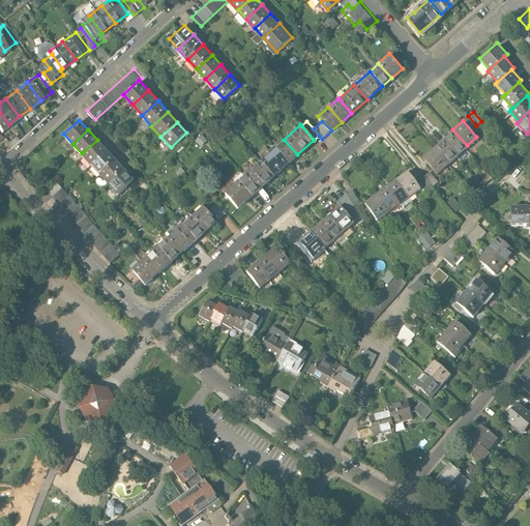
[(457,154),(467,145),(452,129),(442,139),(457,154)]
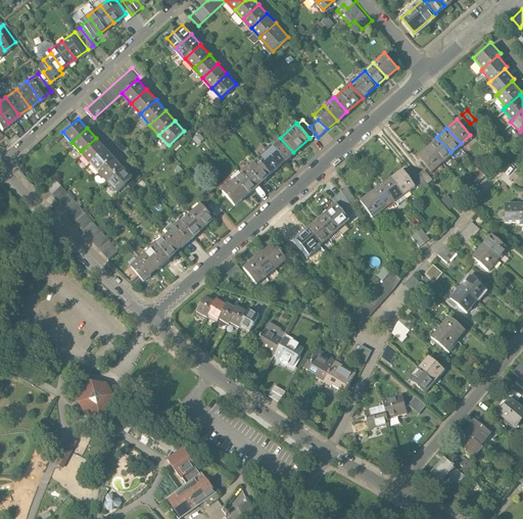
[(204,137),(199,131),(193,137),(198,142),(204,137)]
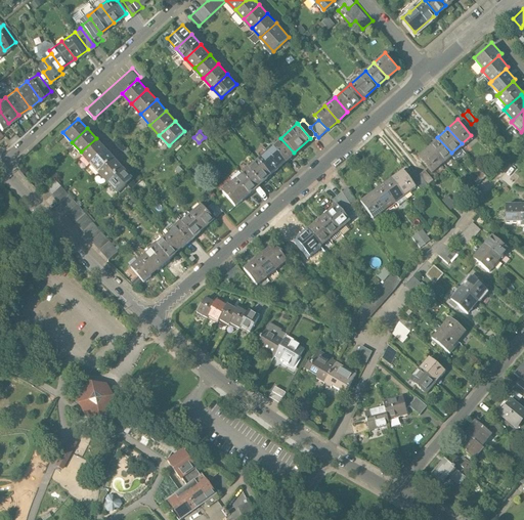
[(437,137),(428,145),(442,161),(451,153),(437,137)]
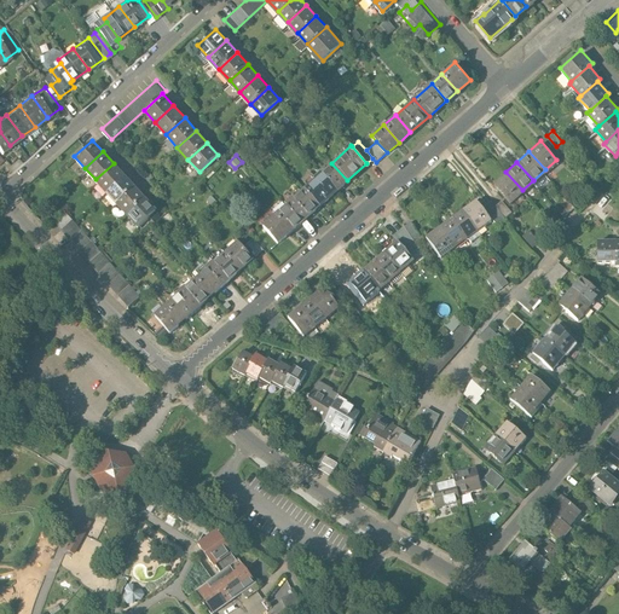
[(96,179),(106,191),(123,174),(114,163),(96,179)]
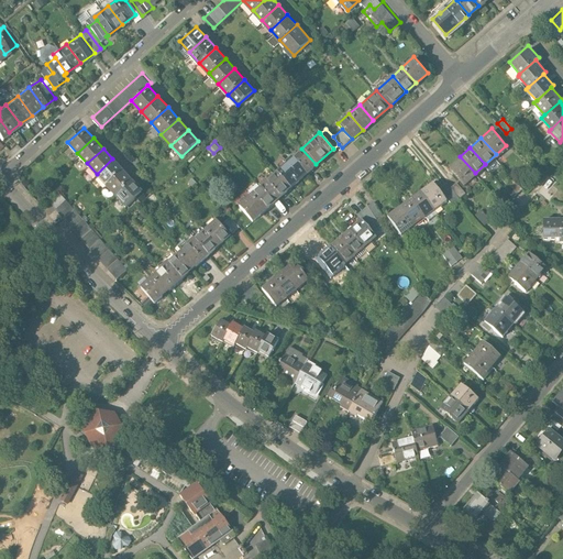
[(301,149),(291,157),(306,173),(316,164),(301,149)]
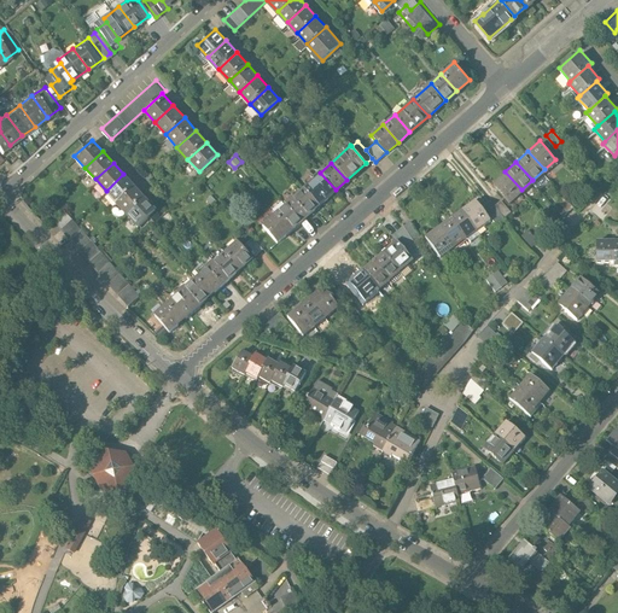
[(509,200),(522,190),(505,171),(493,182),(509,200)]
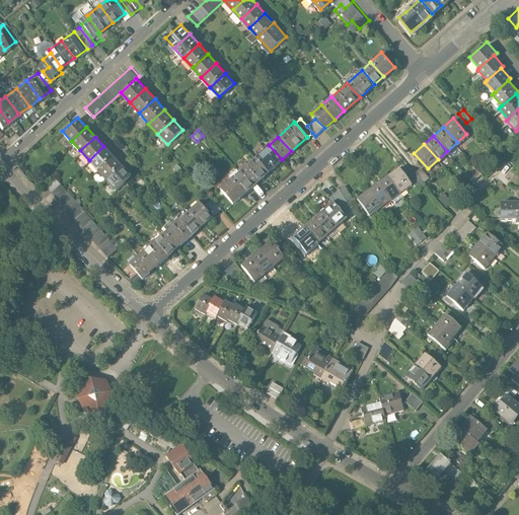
[(269,145),(253,158),(267,172),(282,159),(269,145)]
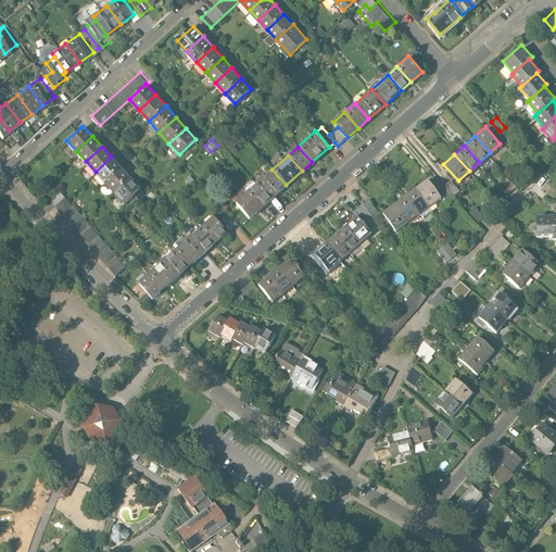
[(96,172),(104,182),(121,167),(111,157),(96,172)]
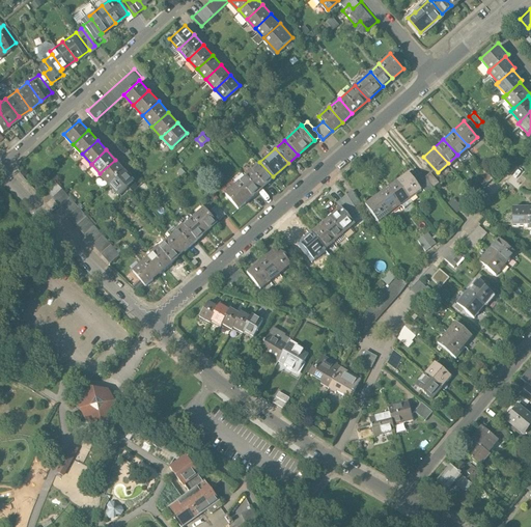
[(100,173),(109,184),(124,169),(115,160),(100,173)]
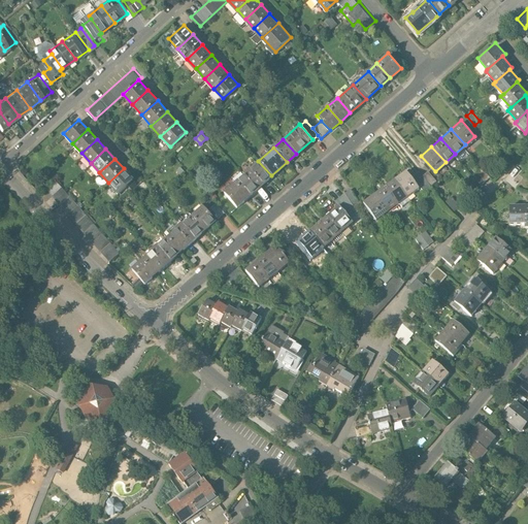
[(258,161),(244,172),(258,188),(271,175),(258,161)]
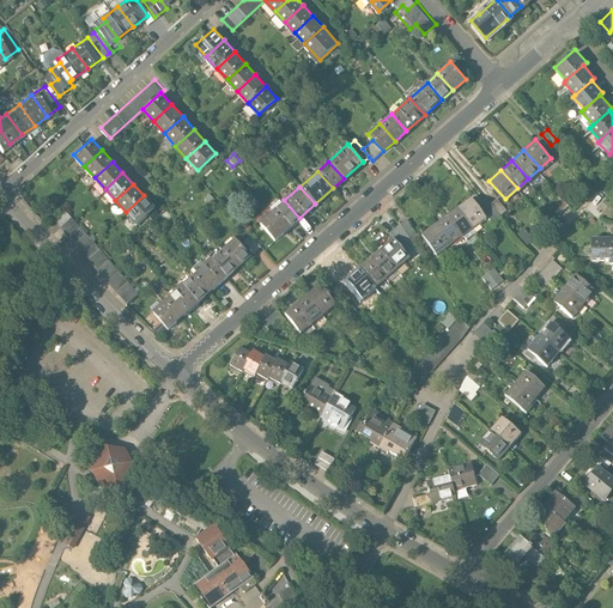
[(552,196),(563,207),(569,202),(559,190),(552,196)]
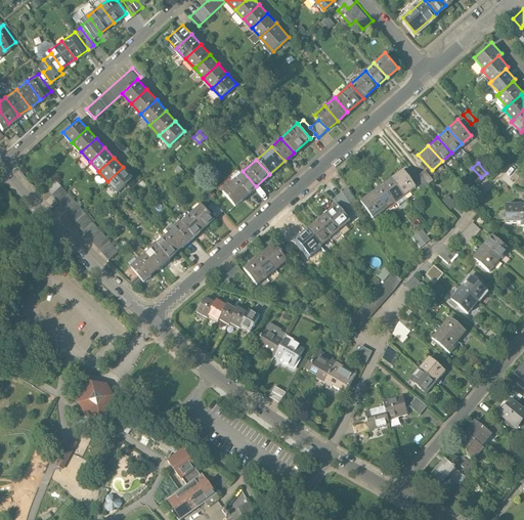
[(132,177),(123,167),(107,181),(117,190),(132,177)]
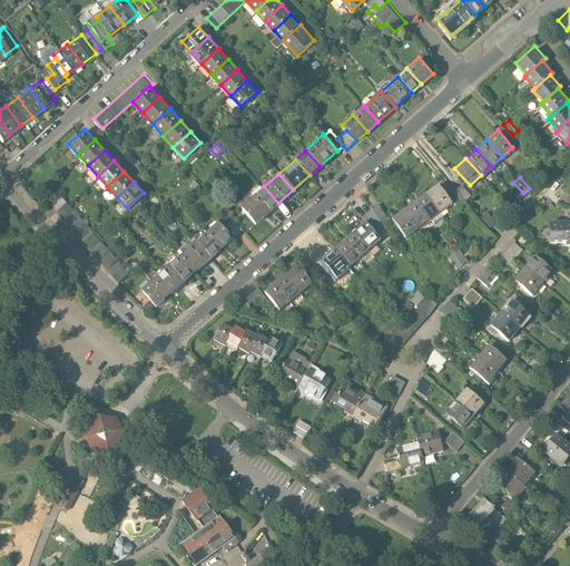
[(462,182),(457,187),(464,197),(471,193),(462,182)]
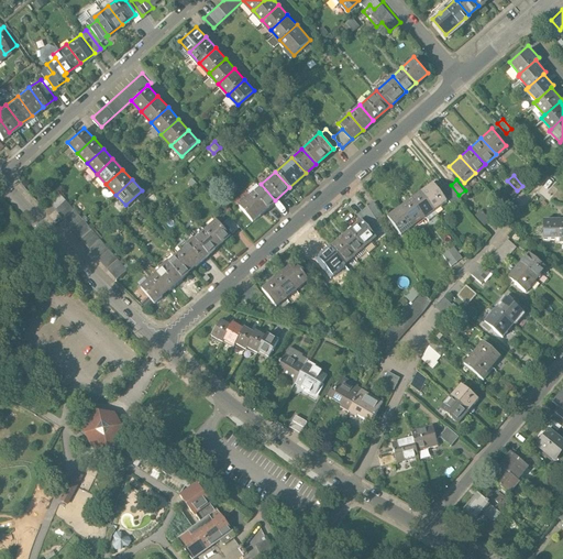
[(432,181),(420,188),(434,207),(445,198),(432,181)]
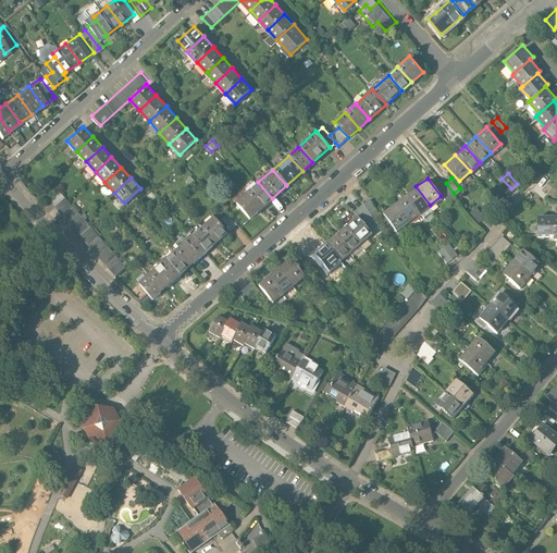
[(435,184),(447,199),(454,193),(446,183),(442,179),(435,184)]
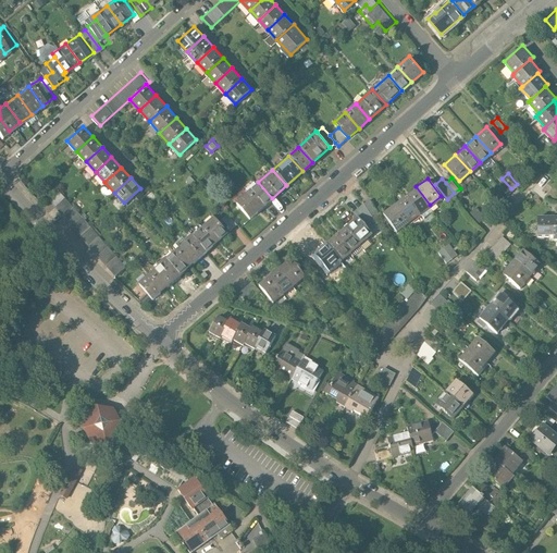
[(258,182),(246,192),(260,208),(272,198),(258,182)]
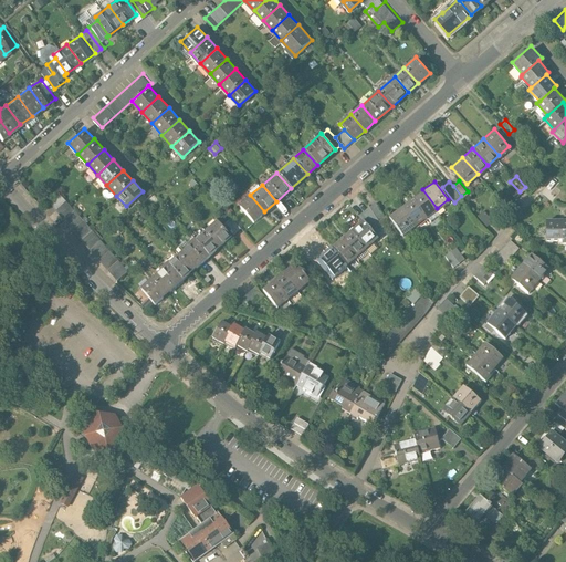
[(426,216),(437,208),(422,189),(411,198),(426,216)]
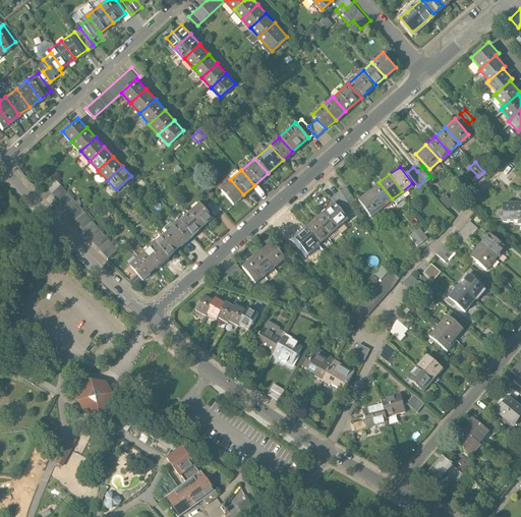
[(117,247),(55,177),(46,185),(51,190),(50,191),(107,256),(117,247)]
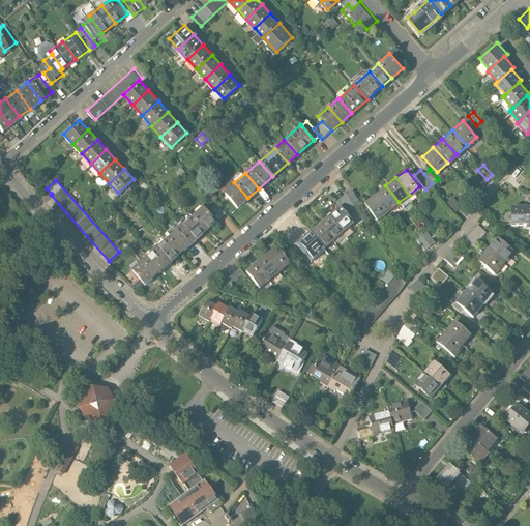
[(237,206),(247,198),(234,182),(225,192),(237,206)]
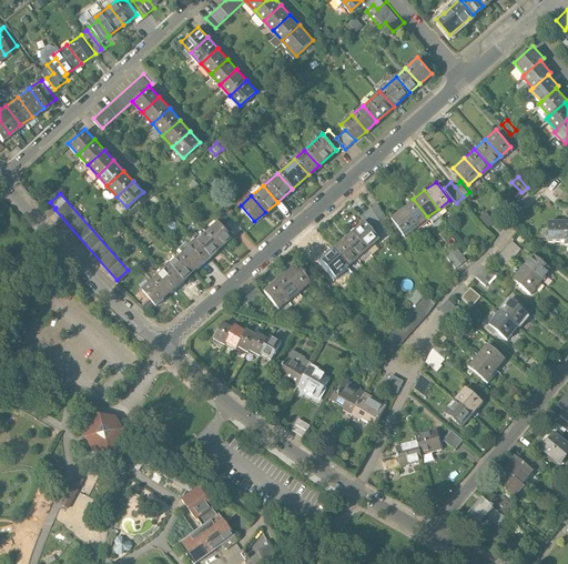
[(413,199),(402,208),(415,225),(427,217),(413,199)]
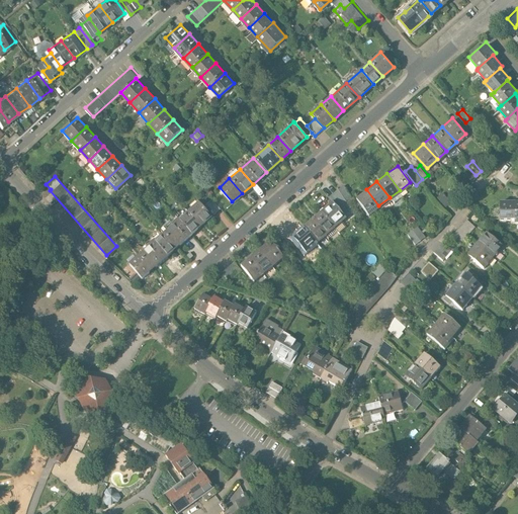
[(344,183),(338,187),(346,198),(351,194),(344,183)]
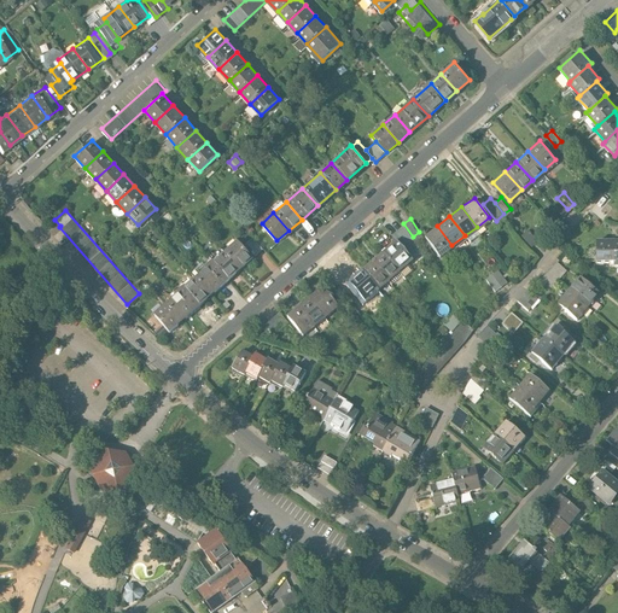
[(392,232),(397,238),(414,257),(421,250),(413,237),(403,223),(392,232)]
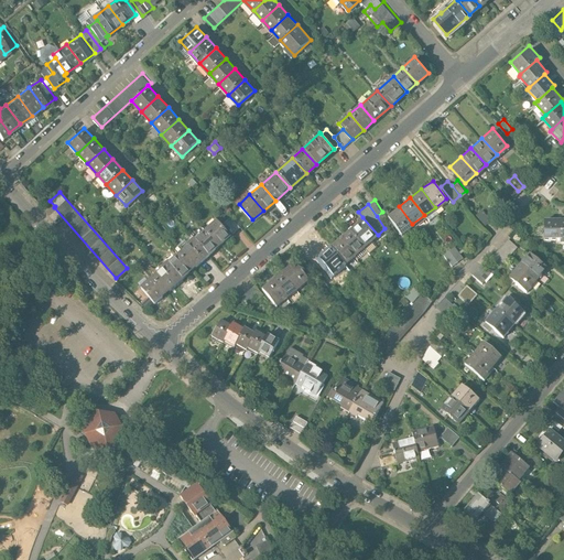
[(401,233),(412,224),(399,206),(388,214),(401,233)]
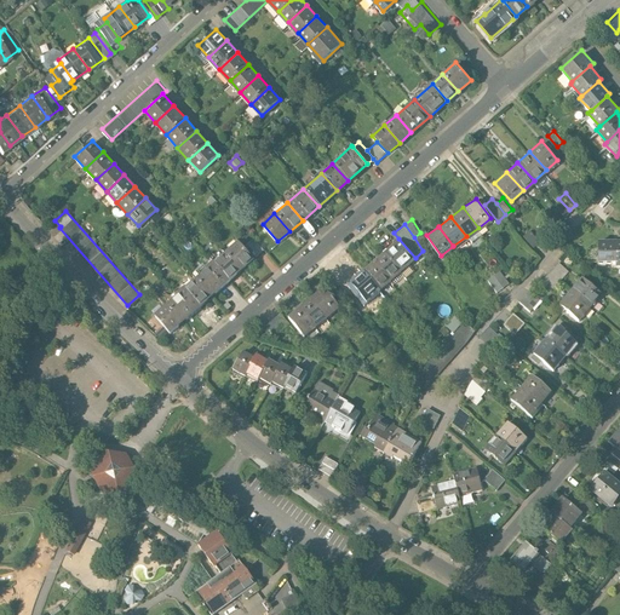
[(540,239),(529,228),(521,235),(532,247),(540,239)]
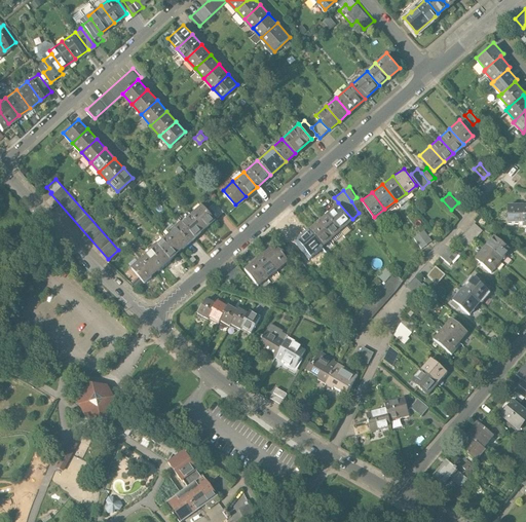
[(202,202),(192,212),(205,227),(216,218),(202,202)]
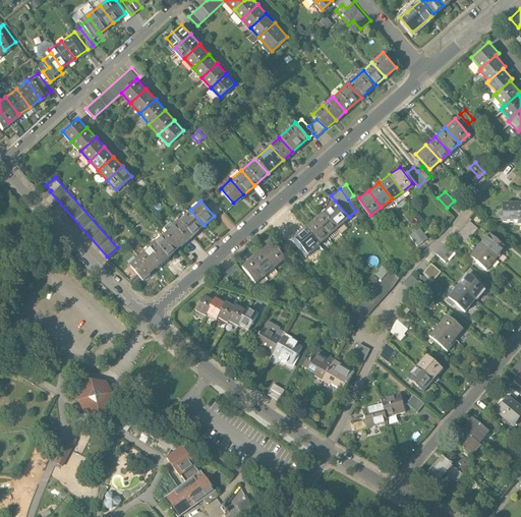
[(335,200),(323,211),(337,227),(349,217),(335,200)]
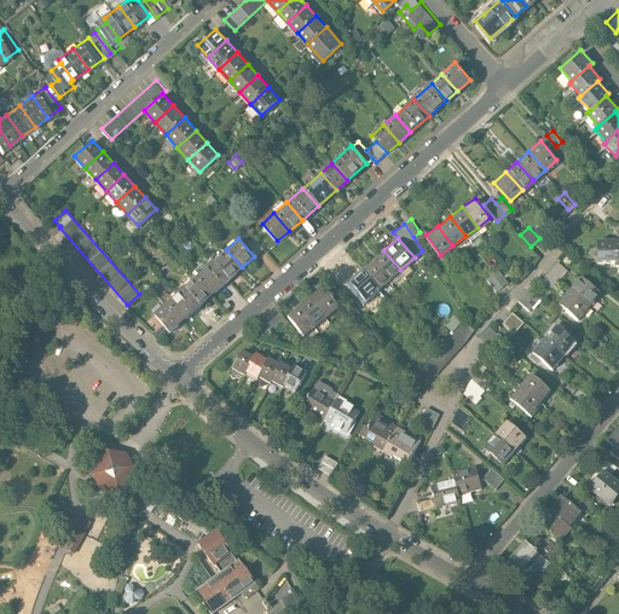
[(615,265),(618,264),(618,238),(597,239),(599,260),(615,260),(615,265)]
